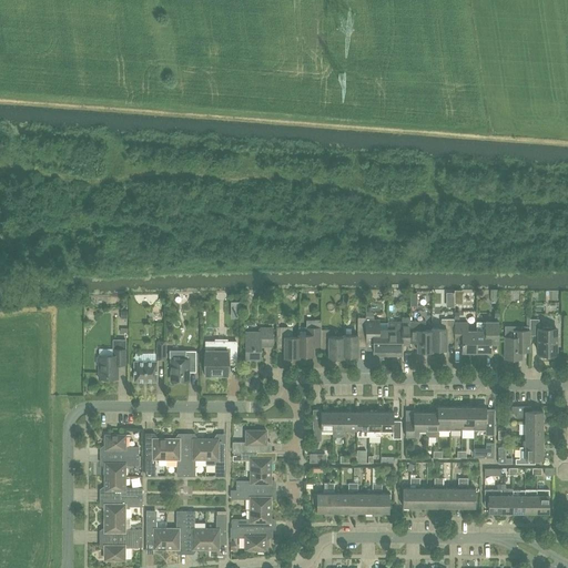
[(468,297),(468,311),(480,311),(480,297),(468,297)]
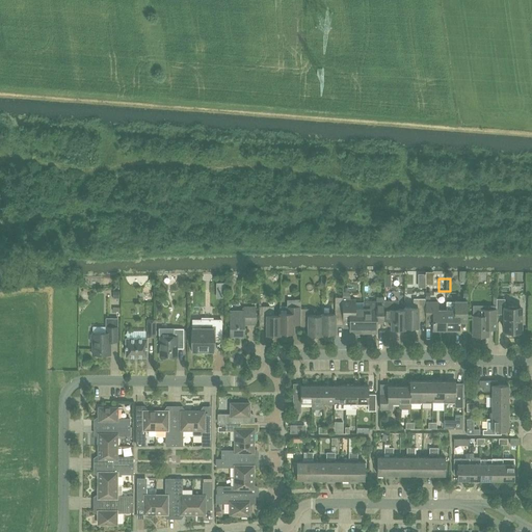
[(156,291),(156,284),(134,285),(134,292),(156,291)]
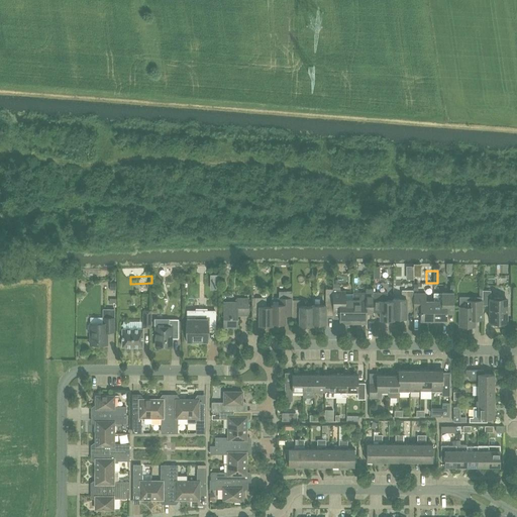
[(353,309),(353,299),(353,293),(345,293),(345,291),(340,291),(340,288),(333,288),(333,298),(333,306),(333,312),(340,312),(339,323),(352,323),(353,309)]
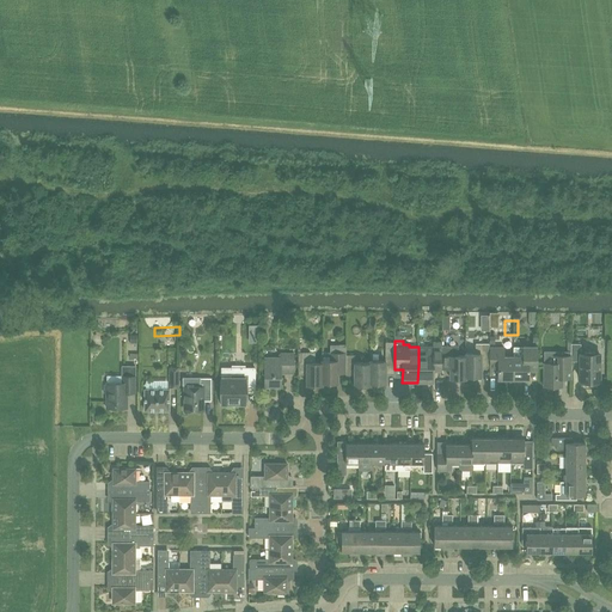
[(466,377),(481,377),(481,362),(489,362),(490,347),(490,343),(476,343),(476,350),(473,350),(473,354),(465,354),(465,356),(466,356),(465,377),(466,377)]
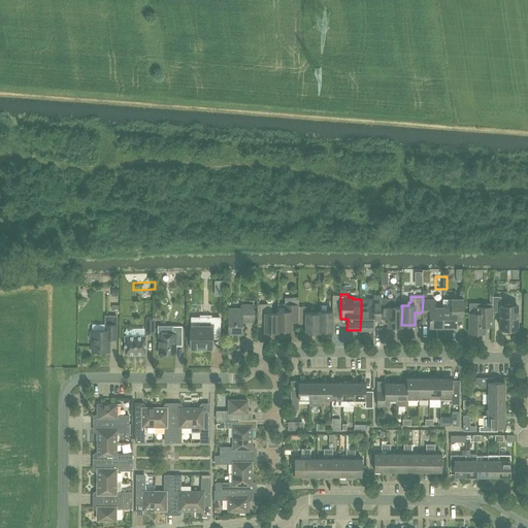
[(361,316),(360,330),(373,330),(374,321),(381,321),(381,318),(382,315),(382,302),(373,302),(373,298),(361,298),(361,299),(361,305),(361,316)]
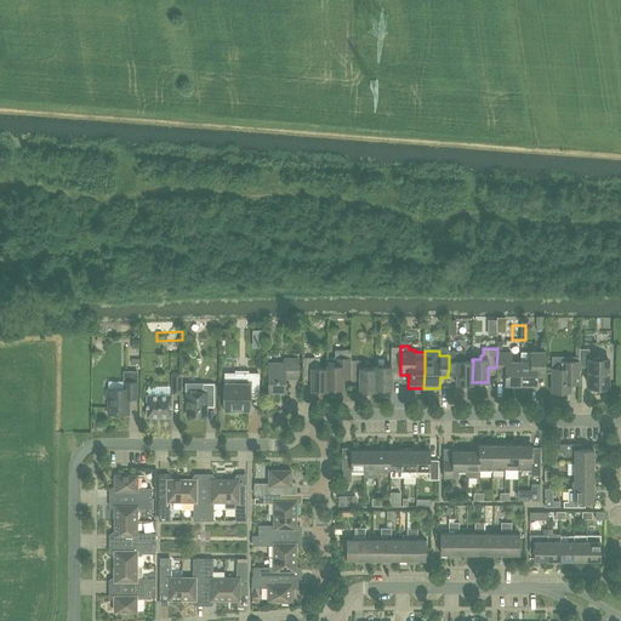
[(465,351),(449,351),(449,355),(449,370),(448,374),(457,375),(456,383),(473,383),(473,382),(472,382),(473,362),(472,362),(465,362),(465,351)]
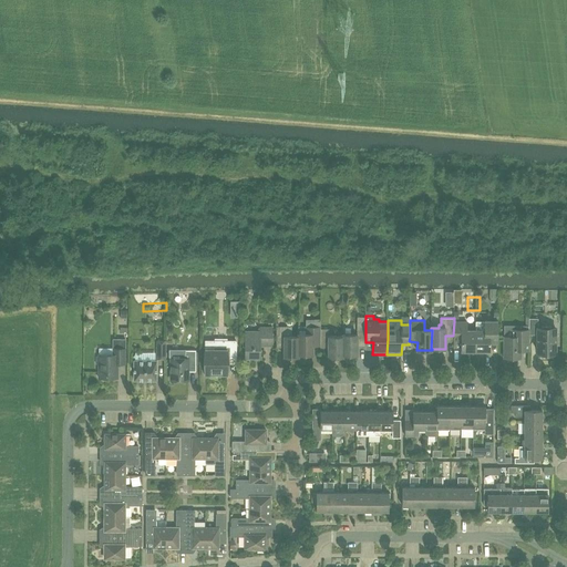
[(475,351),(475,330),(467,330),(467,322),(454,321),(453,336),(453,343),(461,343),(461,351),(475,351)]
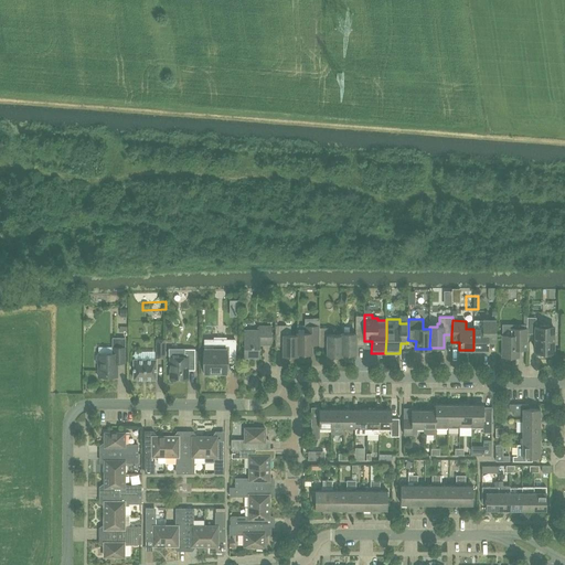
[(488,350),(488,342),(496,342),(496,320),(483,320),(475,320),(473,329),(473,350),(488,350)]
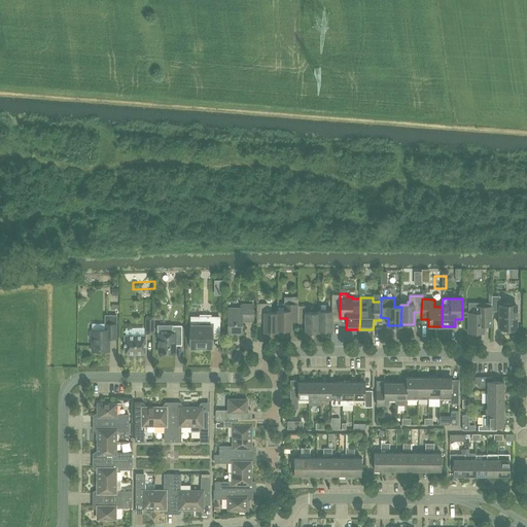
[(299,303),(277,303),(277,312),(278,312),(277,329),(278,329),(290,329),(291,321),(299,321),(299,319),(299,317),(299,306),(299,303)]
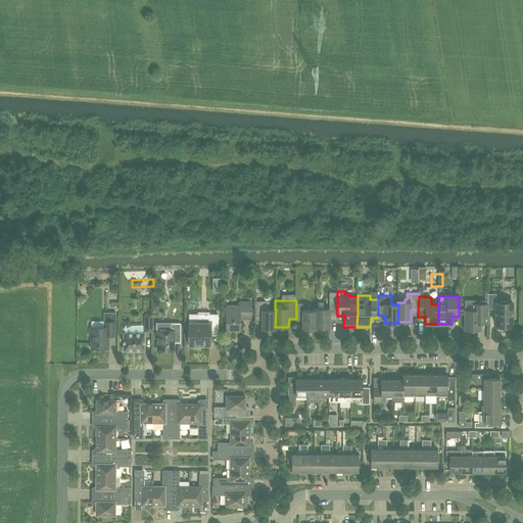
[(226,305),(226,314),(226,330),(240,330),(240,319),(251,319),(251,301),(240,301),(240,305),(226,305)]
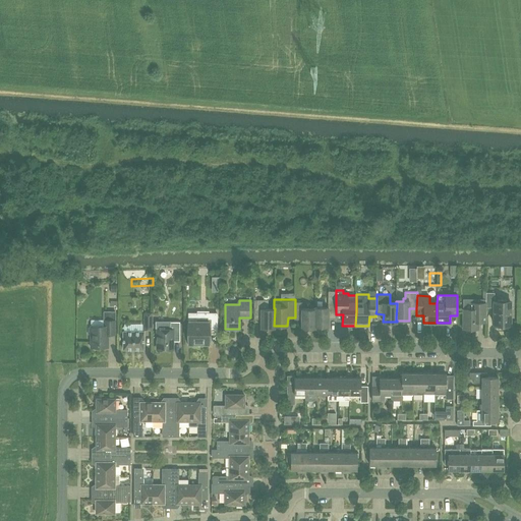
[(274,326),(275,308),(274,308),(269,308),(269,300),(254,300),(254,315),(262,315),(261,328),(275,328),(275,326),(274,326)]
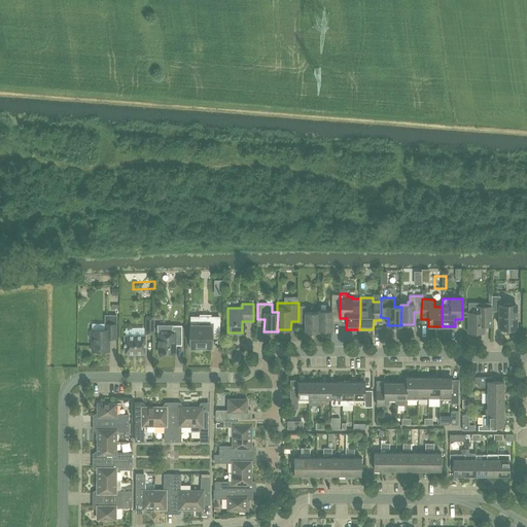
[(331,318),(340,318),(340,312),(340,304),(331,304),(331,310),(318,310),(318,312),(319,312),(318,329),(319,329),(331,329),(331,318)]
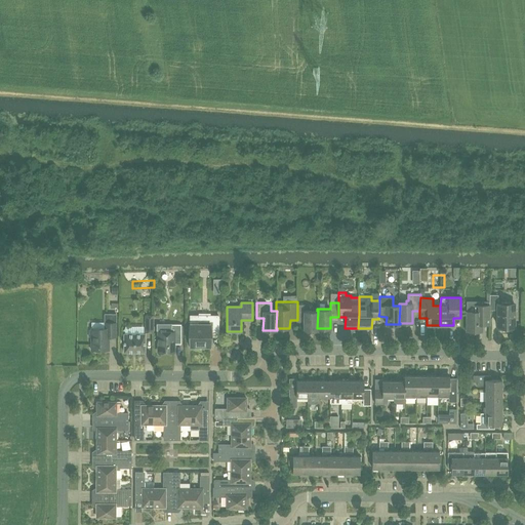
[(515,305),(511,305),(511,303),(501,303),(501,305),(497,305),(497,325),(515,325),(515,305)]
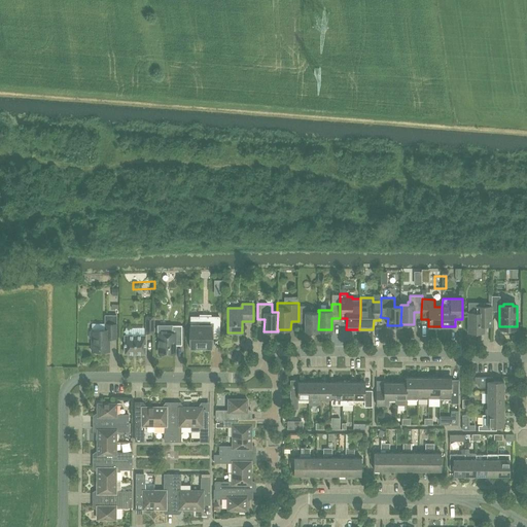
[(318,329),(319,312),(318,312),(306,312),(306,306),(299,306),(299,317),(299,319),(306,319),(305,331),(319,331),(319,329),(318,329)]
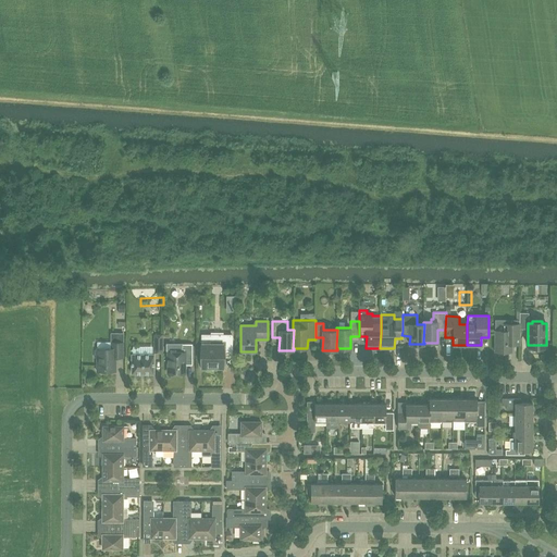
[(495,331),(495,351),(511,351),(511,345),(519,345),(519,323),(507,323),(507,331),(495,331)]
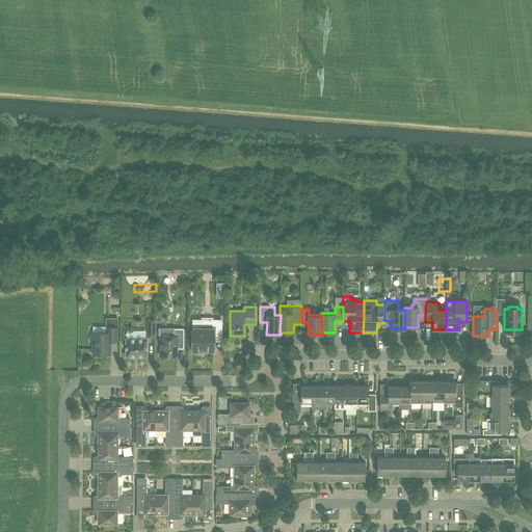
[(111,341),(117,341),(117,318),(106,318),(106,333),(92,333),(92,335),(90,335),(90,341),(92,341),(92,354),(111,354),(111,341)]
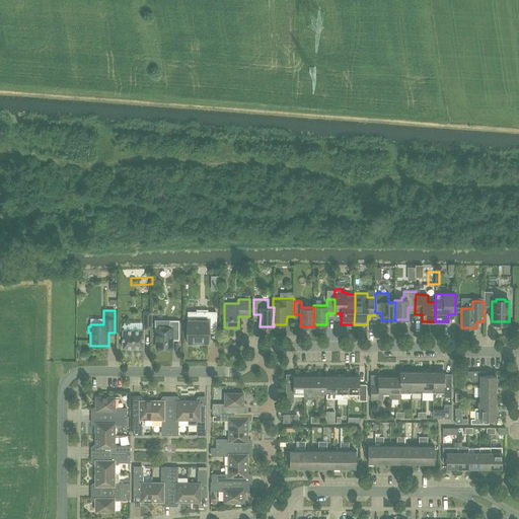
[(208,342),(208,327),(216,327),(217,313),(209,312),(209,311),(197,311),(197,312),(188,313),(188,342),(208,342)]
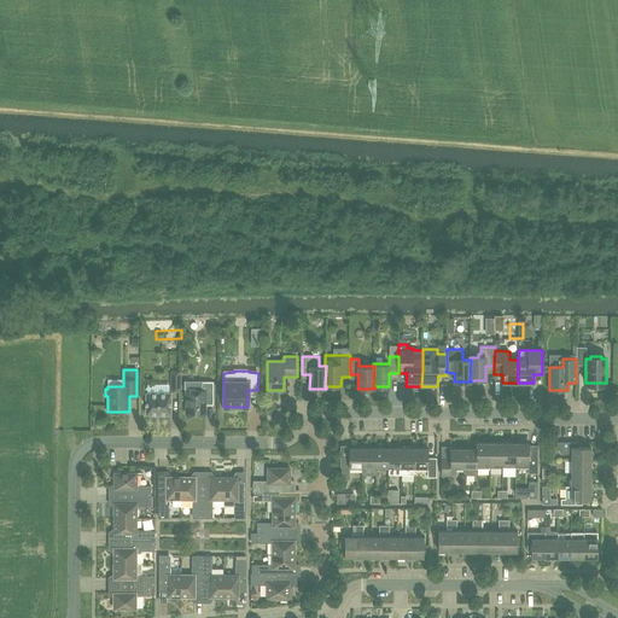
[(197,390),(187,390),(187,414),(205,414),(205,398),(214,398),(214,382),(197,382),(197,390)]
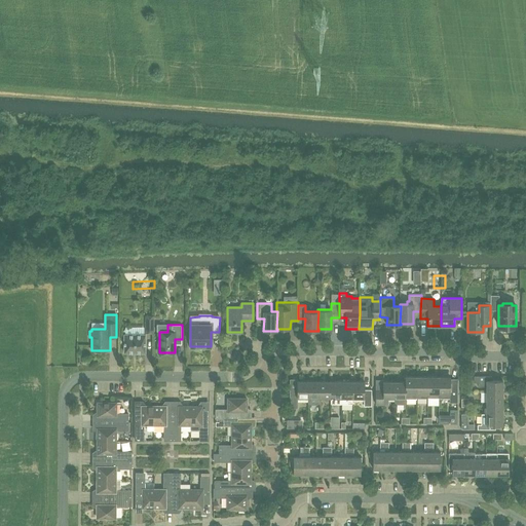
[(145,352),(146,334),(124,334),(124,352),(145,352)]
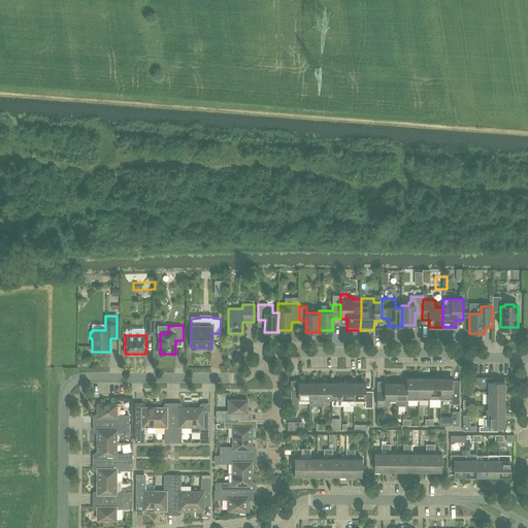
[(419,394),(419,378),(407,377),(406,383),(407,383),(407,394),(407,399),(407,400),(418,400),(418,394),(419,394)]
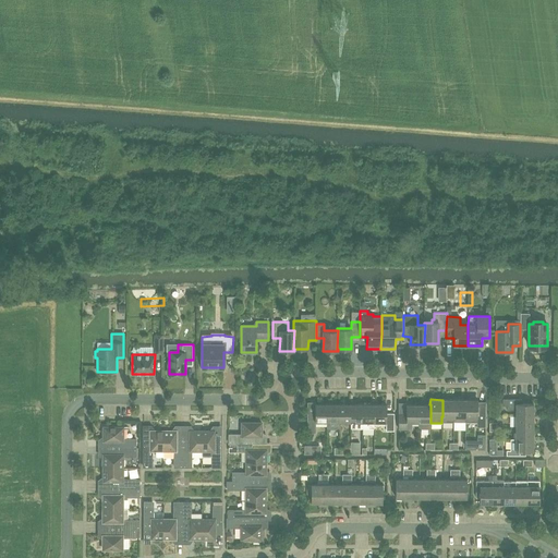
[(517,410),(517,415),(533,415),(533,403),(522,403),(522,399),(502,399),(502,405),(507,405),(507,410),(517,410)]
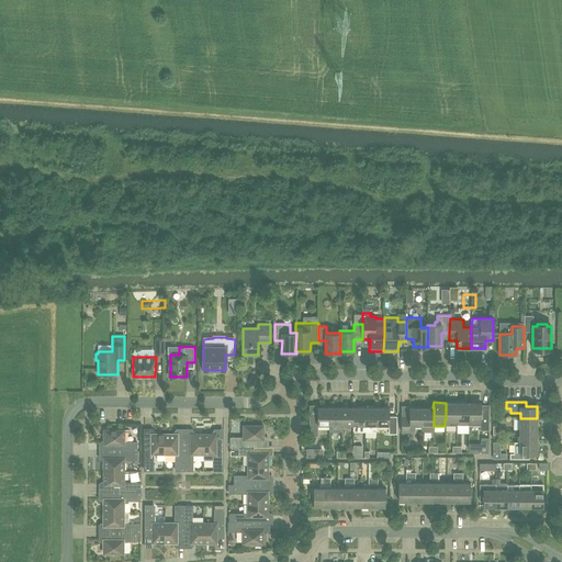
[(457,419),(457,403),(446,403),(446,419),(445,419),(445,426),(457,426),(457,419)]
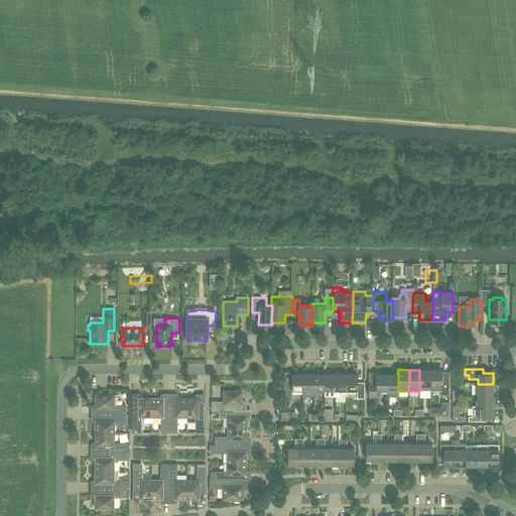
[(419,385),(430,385),(430,370),(419,370),(419,385)]
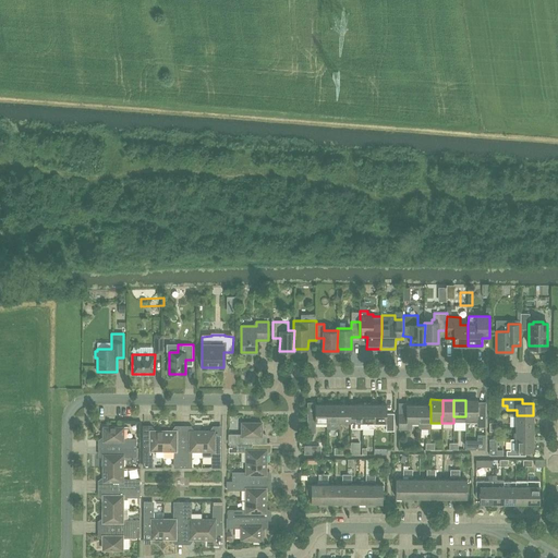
[(477,400),(465,400),(465,416),(465,422),(477,422),(477,427),(485,427),(485,407),(477,407),(477,400)]
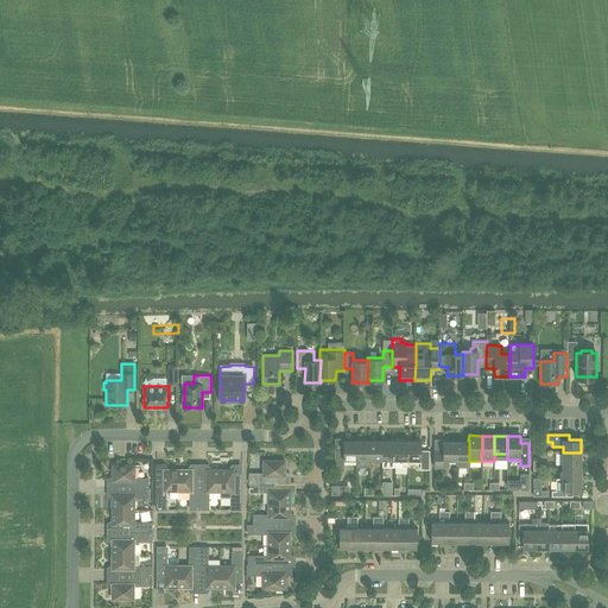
[(343,460),(356,460),(356,441),(343,441),(343,448),(335,448),(335,472),(343,472),(343,460)]
